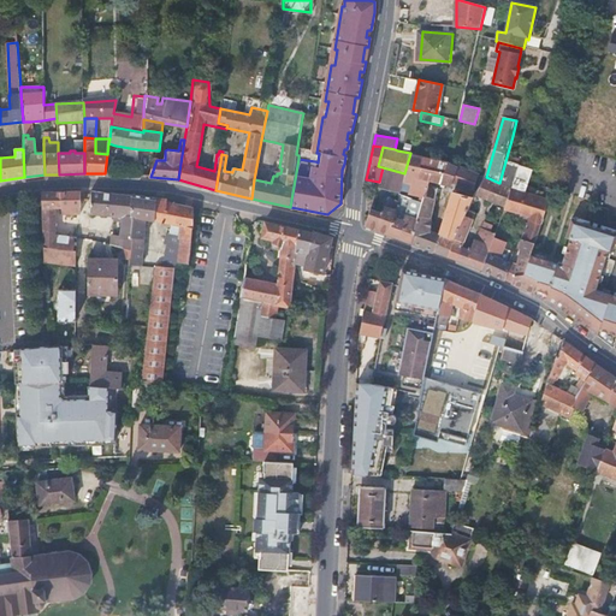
[(412,154),(410,153),(404,173),(403,182),(410,184),(408,191),(422,197),(427,185),(430,179),(416,175),(422,157),(412,154)]
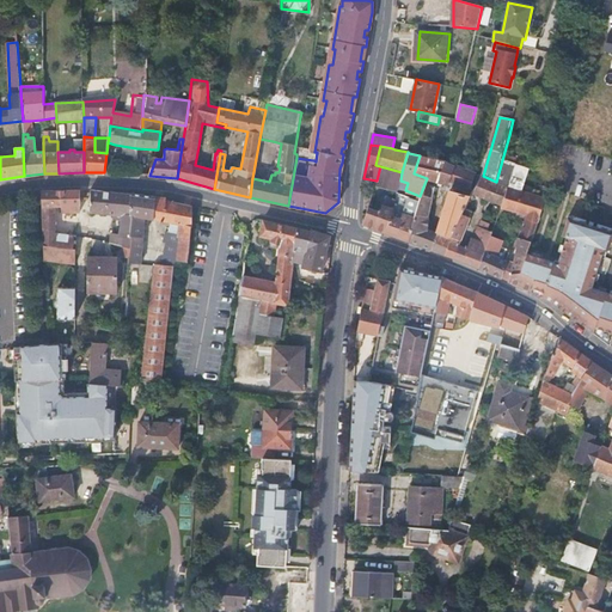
[(471,188),(476,173),(446,163),(420,155),(414,173),(427,178),(435,181),(448,185),(450,182),(471,188)]
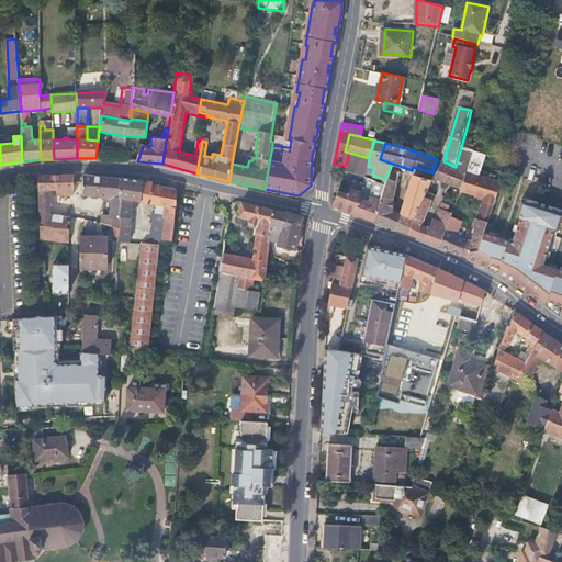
[(456,167),(444,161),(434,178),(461,189),(474,152),(461,147),(456,167)]
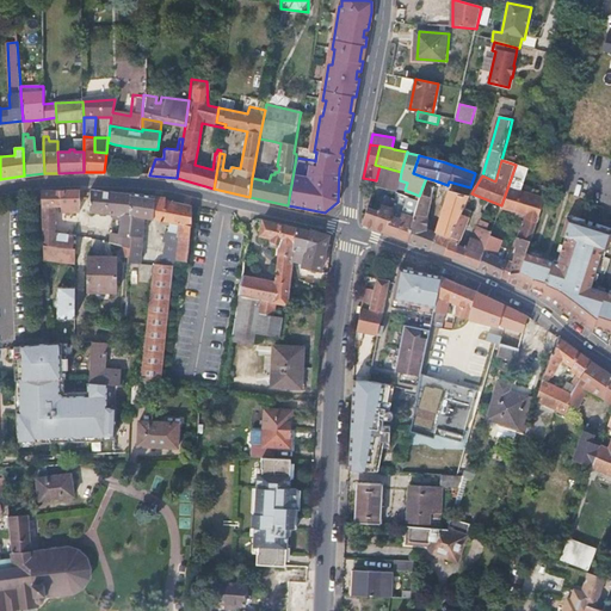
[(530,168),(516,165),(501,205),(500,208),(525,216),(525,220),(537,223),(545,199),(522,191),(530,168)]
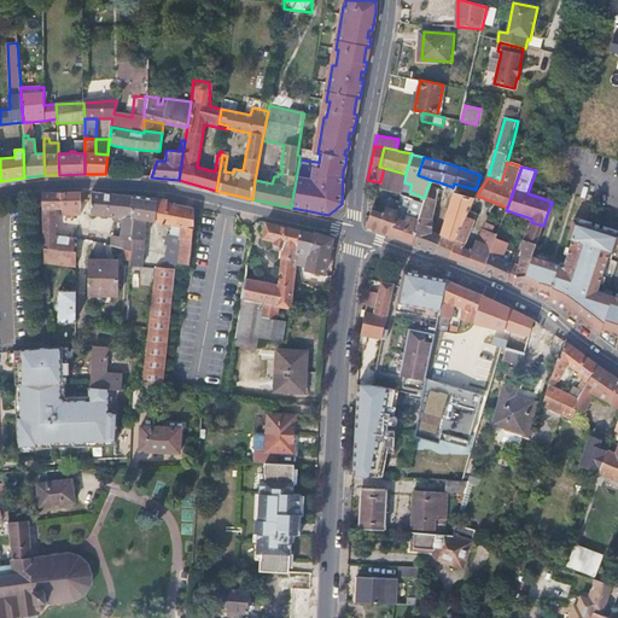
[(384,168),(380,182),(379,186),(398,191),(401,192),(402,190),(404,182),(406,174),(384,168)]
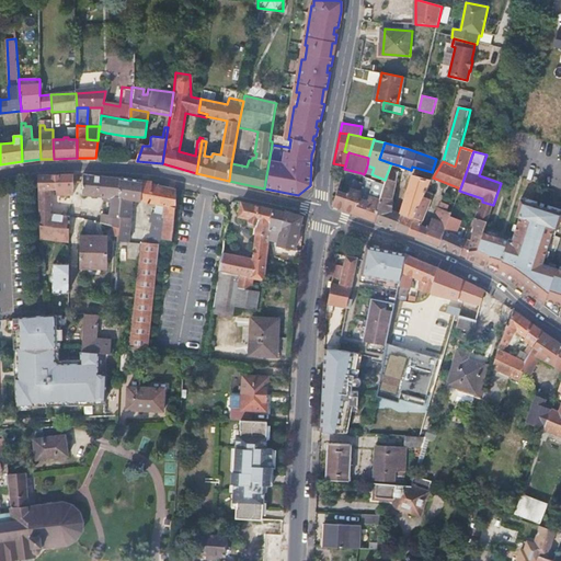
[(516,160),(508,158),(504,170),(513,173),(516,160)]
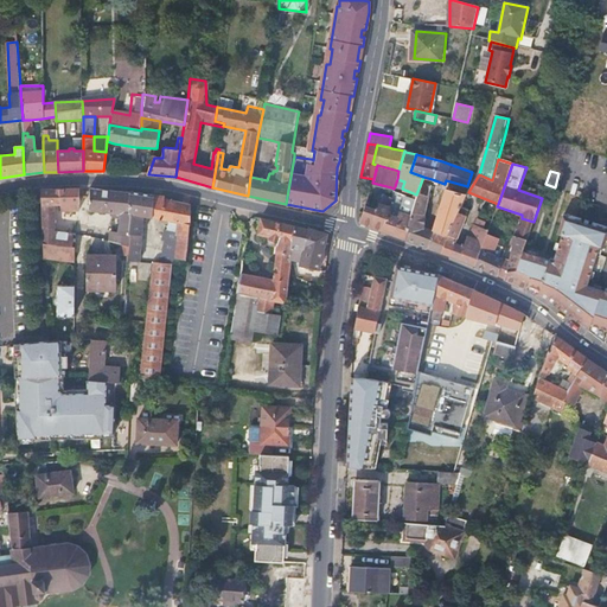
[(415,200),(406,240),(421,246),(426,228),(425,228),(426,216),(425,216),(430,186),(421,183),(416,195),(415,200)]
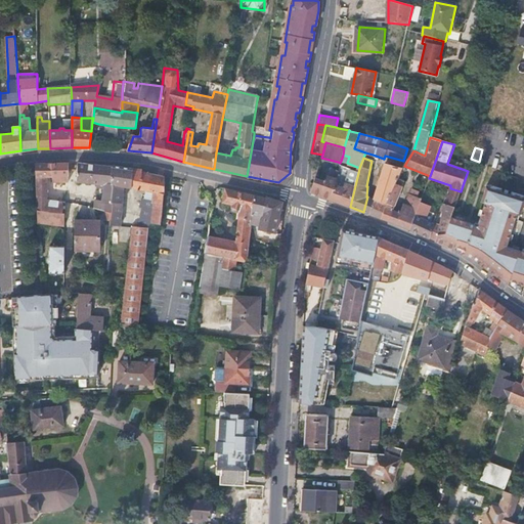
[(113,184),(113,166),(78,162),(77,181),(79,182),(80,181),(98,183),(104,183),(104,188),(102,202),(104,203),(104,210),(112,211),(113,184)]
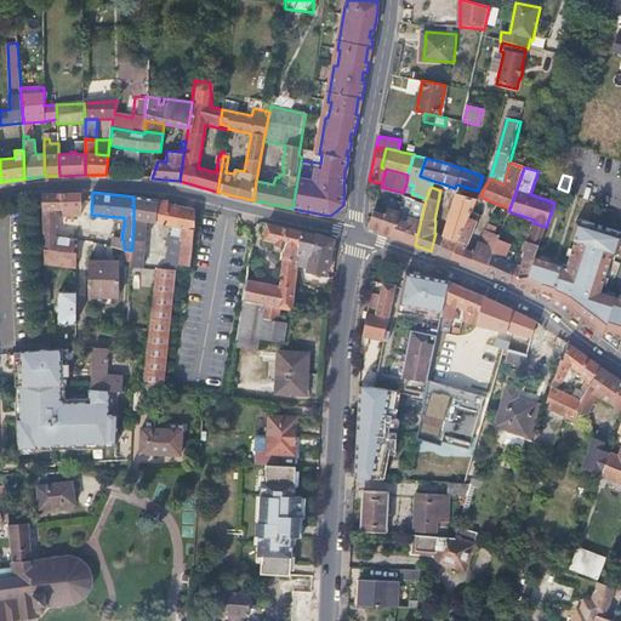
[(81,216),(81,193),(62,194),(62,210),(62,216),(81,216)]
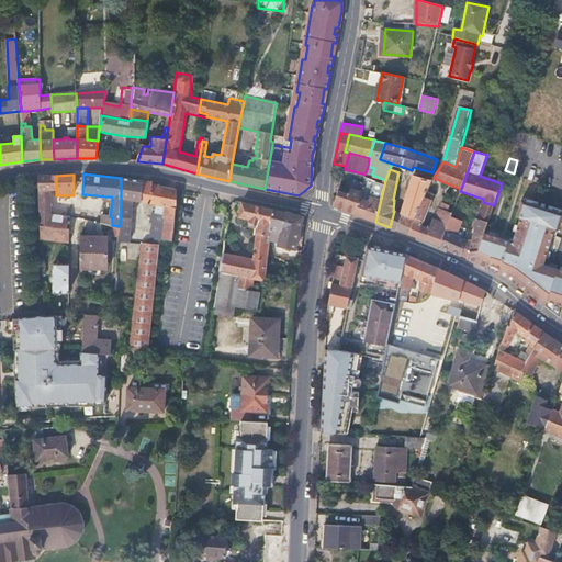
[(38,176),(41,225),(54,226),(55,215),(51,215),(51,190),(56,190),(56,176),(38,176)]
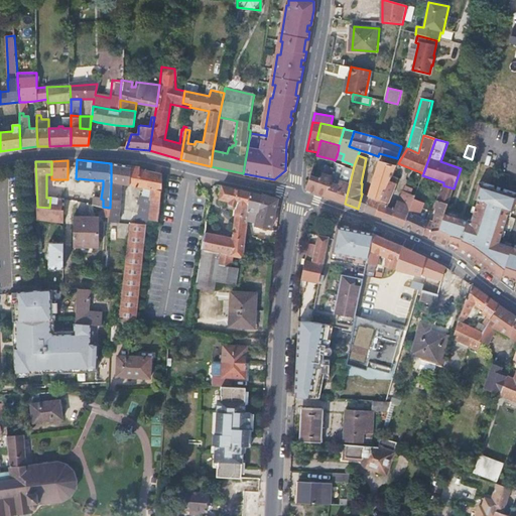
[(397,166),(380,161),(368,197),(379,200),(391,176),(397,166)]
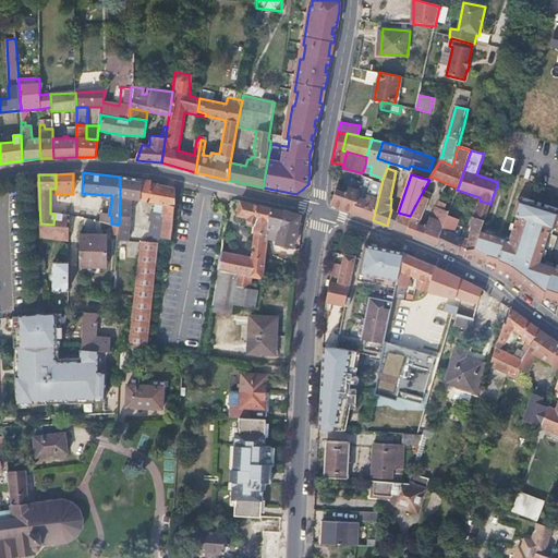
[(142,199),(141,179),(120,177),(120,196),(119,225),(118,237),(130,239),(130,217),(133,217),(133,213),(131,213),(132,198),(142,199)]
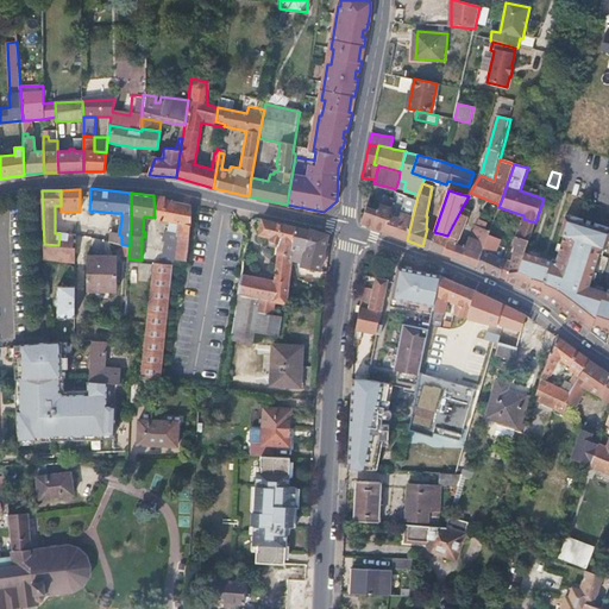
[(190,227),(192,206),(165,201),(165,198),(154,195),(155,218),(162,219),(161,220),(163,220),(163,224),(167,224),(167,221),(170,221),(161,264),(154,263),(148,312),(140,376),(162,378),(167,327),(173,269),(174,262),(175,261),(176,259),(186,261),(190,227)]
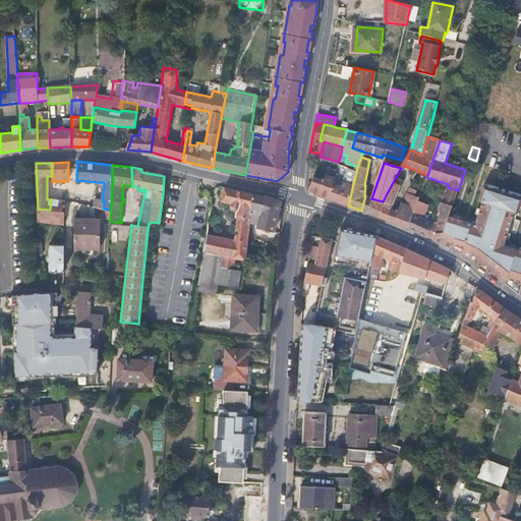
[(314,177),(310,191),(329,198),(336,173),(336,170),(330,168),(328,169),(326,175),(325,174),(324,180),(314,177)]
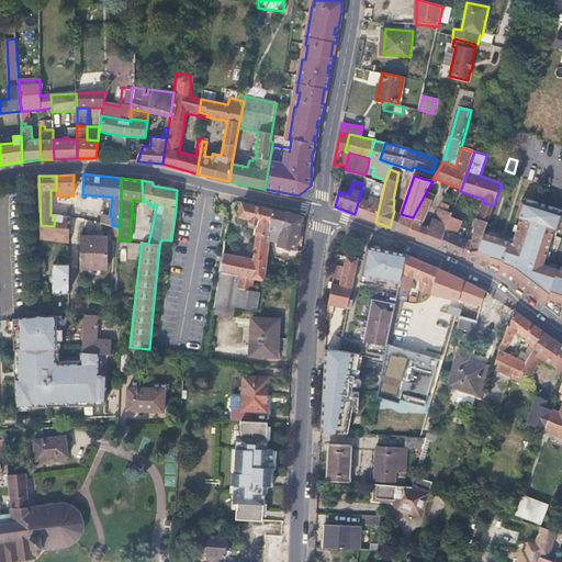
[(362,187),(355,214),(375,222),(384,186),(377,183),(374,191),(362,187)]
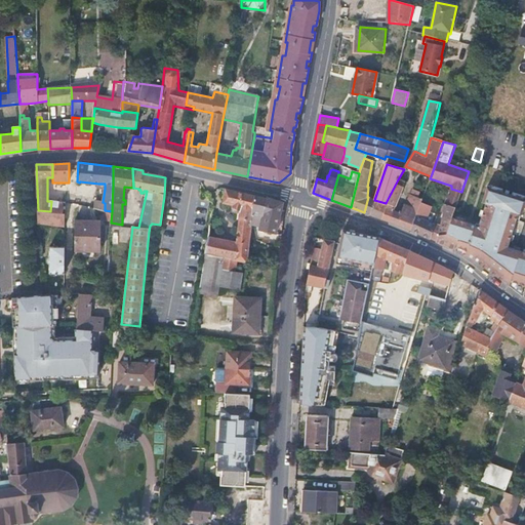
[(386,203),(374,200),(370,214),(398,225),(411,231),(421,203),(422,200),(411,195),(406,205),(404,205),(401,213),(391,209),(404,185),(402,184),(403,180),(398,179),(386,203)]
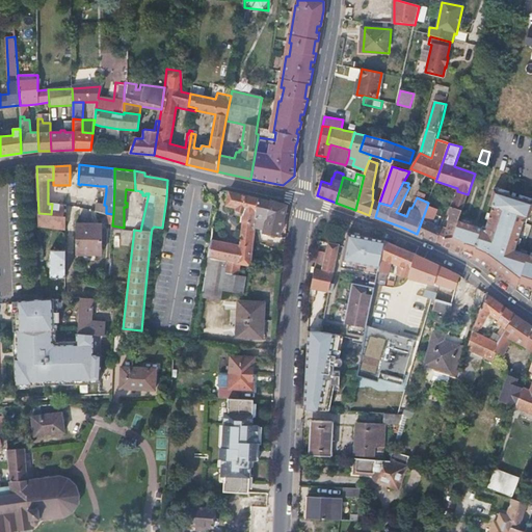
[(531,291),(531,257),(514,251),(526,218),(530,219),(531,212),(531,203),(496,190),(490,207),(494,208),(487,228),(487,232),(482,232),(481,229),(458,221),(454,234),(467,240),(462,250),(474,255),(473,259),(480,263),(481,264),(517,291),(519,287),(531,291)]
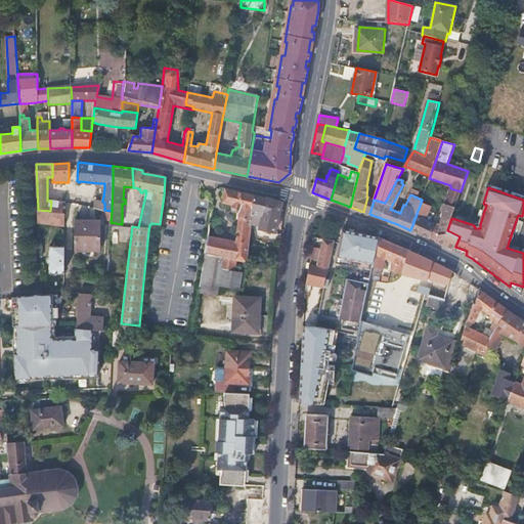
[(251,224),(254,195),(226,189),(224,188),(221,202),(223,203),(232,204),(231,208),(231,209),(232,210),(232,211),(233,212),(234,212),(236,212),(237,212),(238,211),(235,243),(207,236),(204,254),(210,255),(235,260),(243,261),(246,261),(250,228),(251,224)]
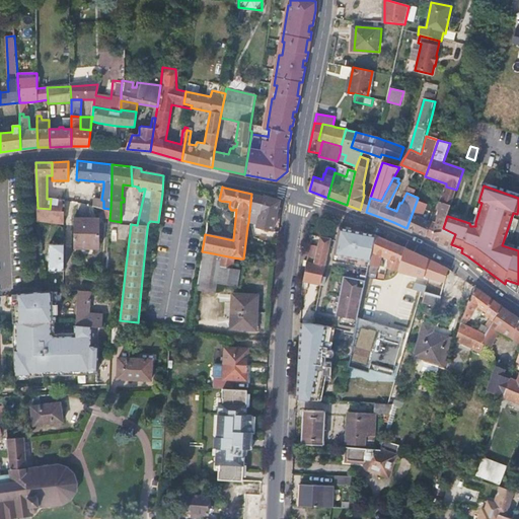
[(440,203),(450,206),(456,190),(446,187),(440,203)]
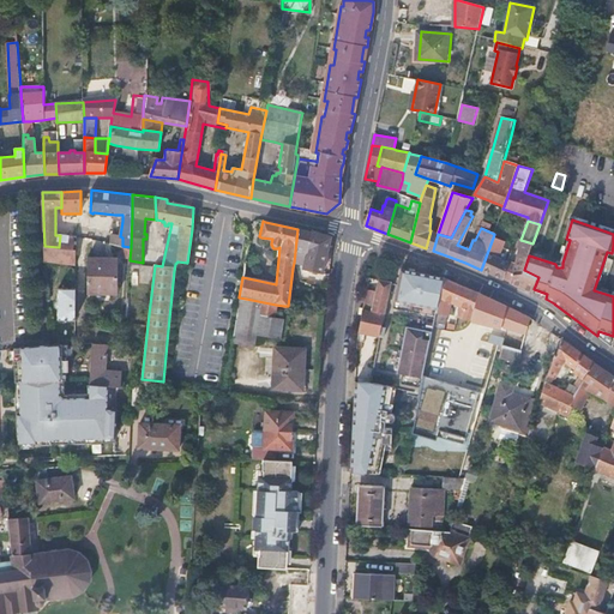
[(304,264),(311,233),(298,229),(294,263),(304,264)]
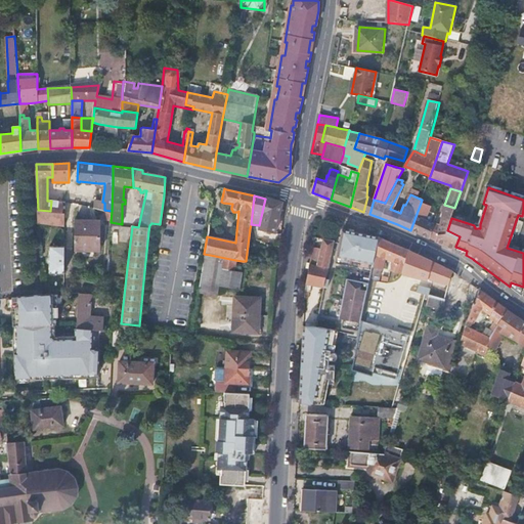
[(367,197),(363,212),(369,214),(374,200),(367,197)]
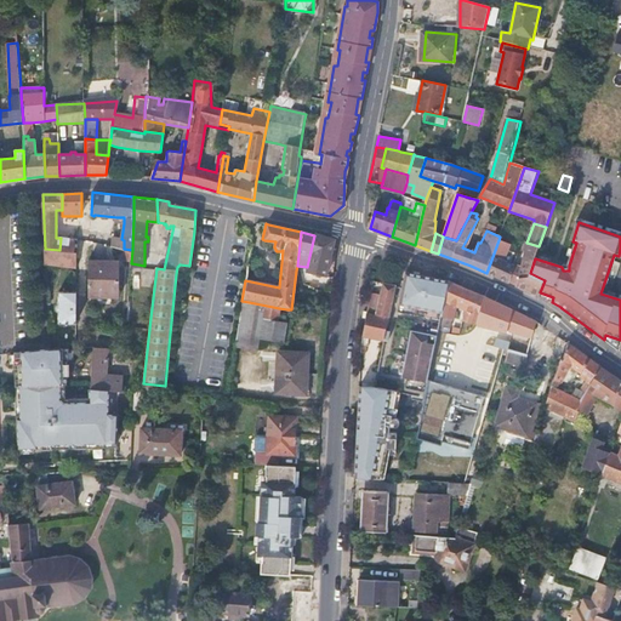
[(325,277),(335,240),(314,234),(314,235),(307,267),(306,273),(308,273),(325,277)]
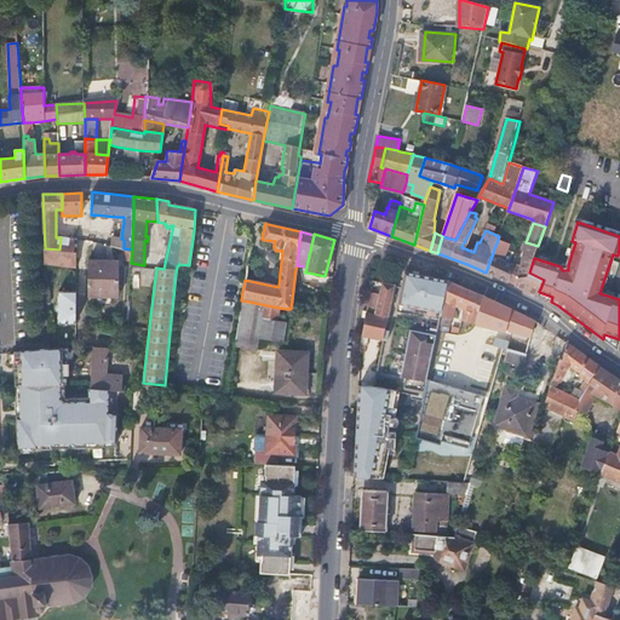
[(59,250),(74,252),(75,240),(61,237),(59,250)]
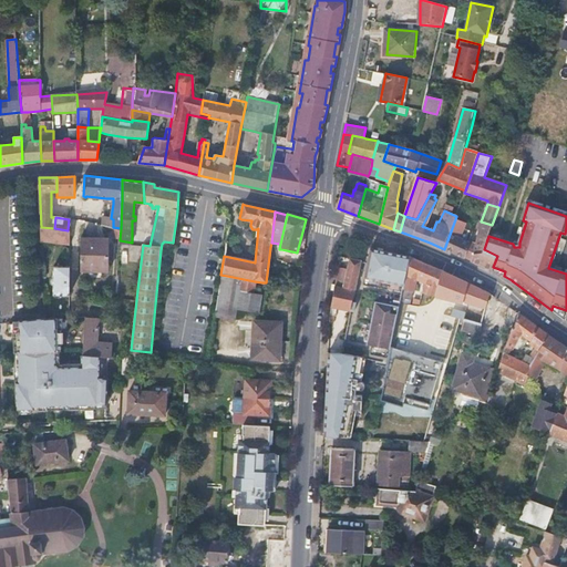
[(102,225),(113,227),(113,219),(111,218),(103,217),(102,225)]
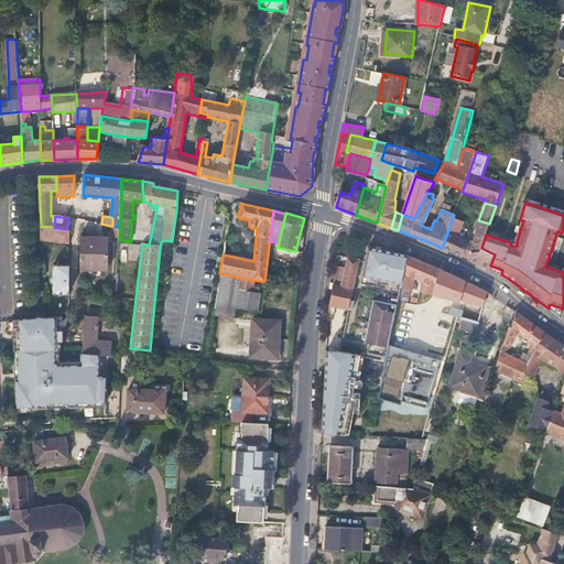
[(453,218),(442,248),(454,253),(459,238),(457,237),(463,223),(453,218)]
